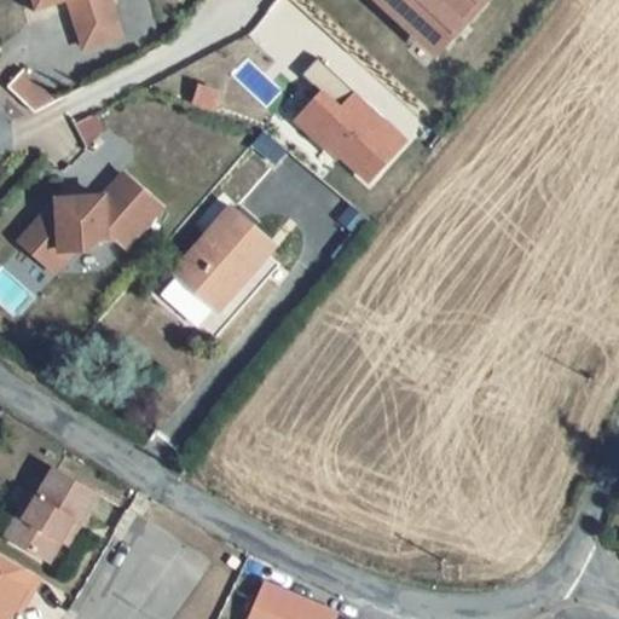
[(122,40),(111,0),(25,0),(30,15),(58,7),(68,9),(79,51),(122,40)]
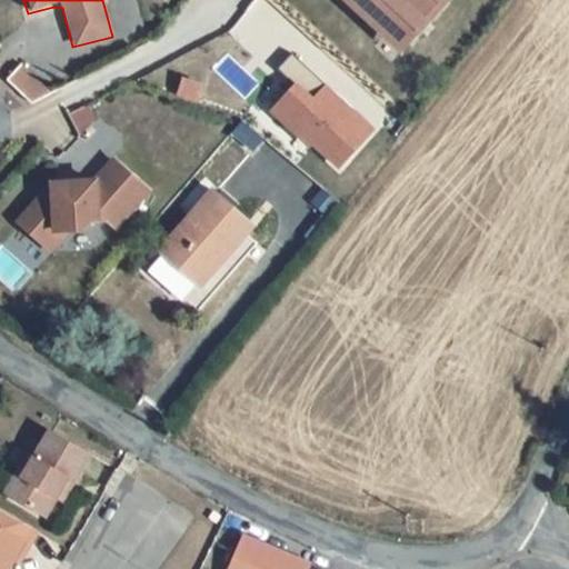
[(337,0),(400,57),(450,0),(337,0)]
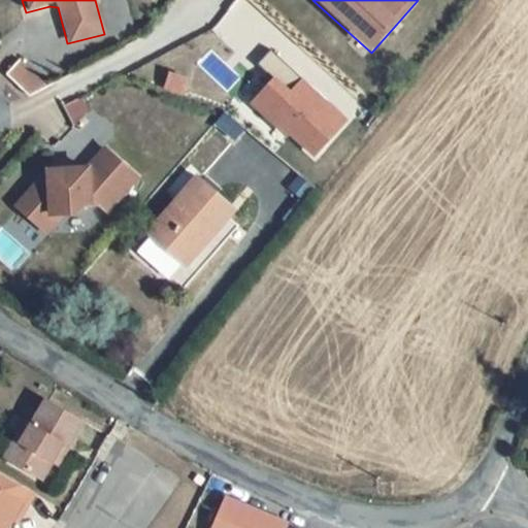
[(269,51),(259,63),(289,87),(299,74),(269,51)]
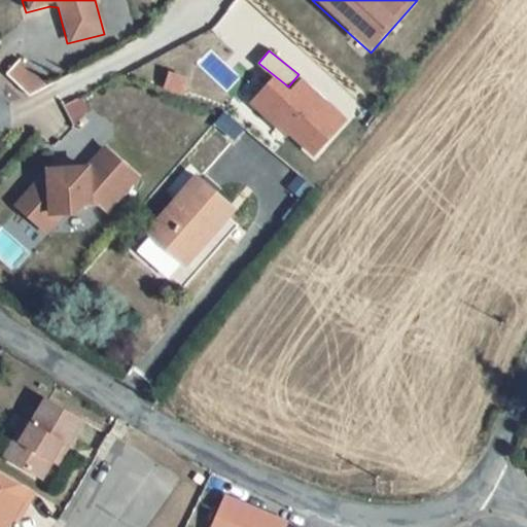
[(32,96),(43,82),(18,62),(7,75),(32,96)]
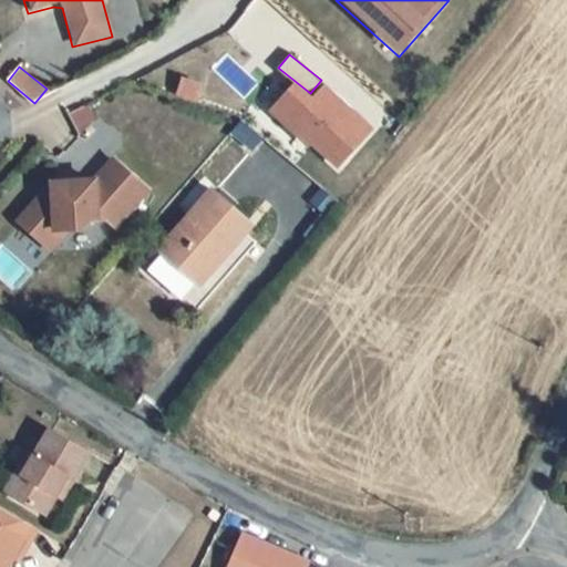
[(267,110),(336,172),(374,130),(323,82),(310,96),(294,81),(267,110)]
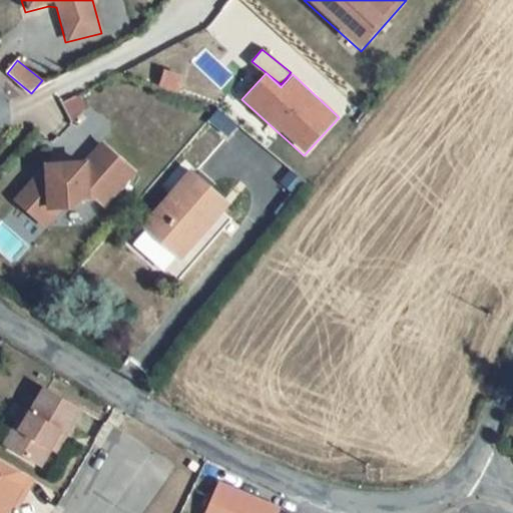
[(89,129),(18,205),(48,232),(84,193),(102,209),(136,173),(89,129)]
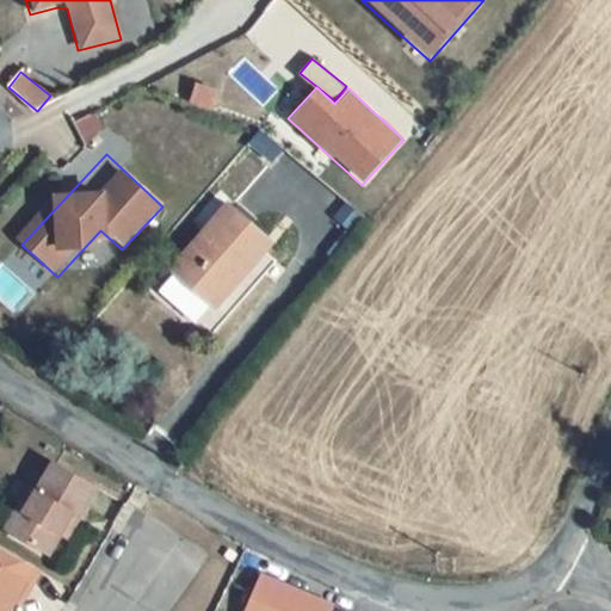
[(176,329),(218,365),(232,349),(227,344),(266,297),(229,267),(176,329)]
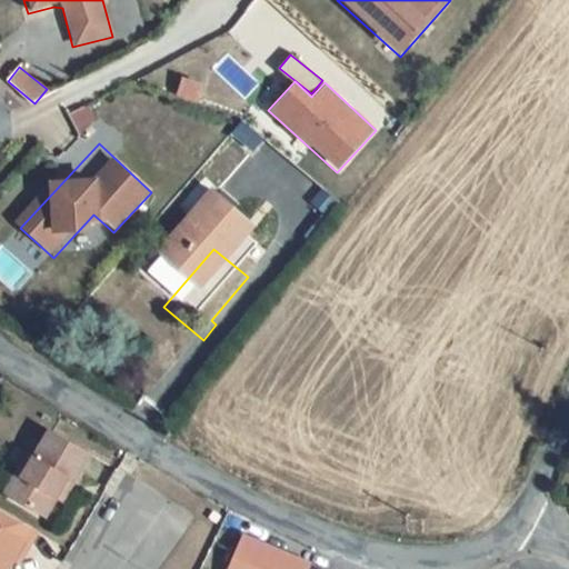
[(90,453),(52,431),(37,458),(31,455),(19,473),(25,478),(13,497),(46,516),(58,497),(68,478),(73,482),(90,453)]
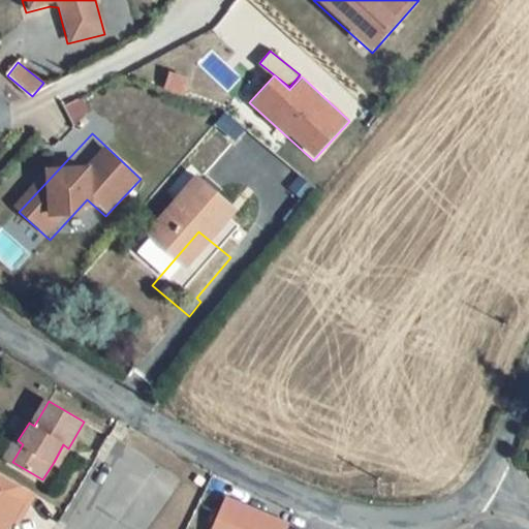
[(23,444),(18,440),(7,459),(12,462),(23,444)]
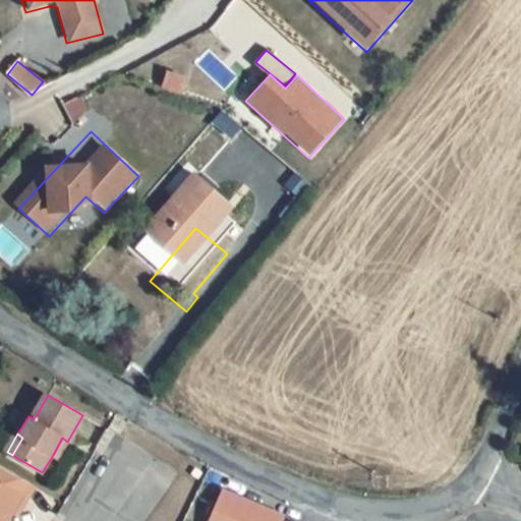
[(67,442),(62,438),(53,455),(58,458),(67,442)]
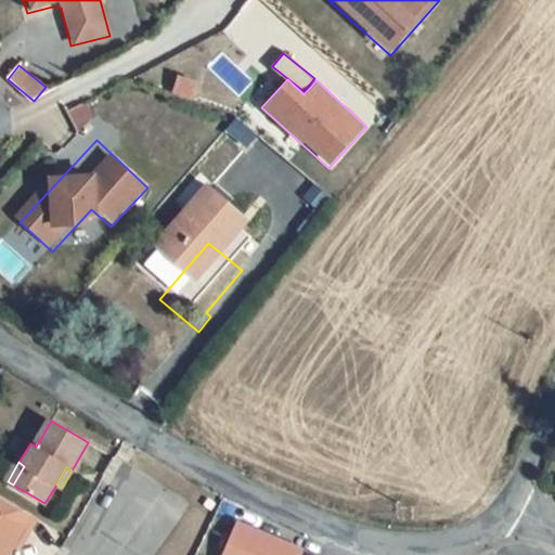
[(0,554),(9,554),(14,547),(18,550),(37,518),(0,495),(0,554)]
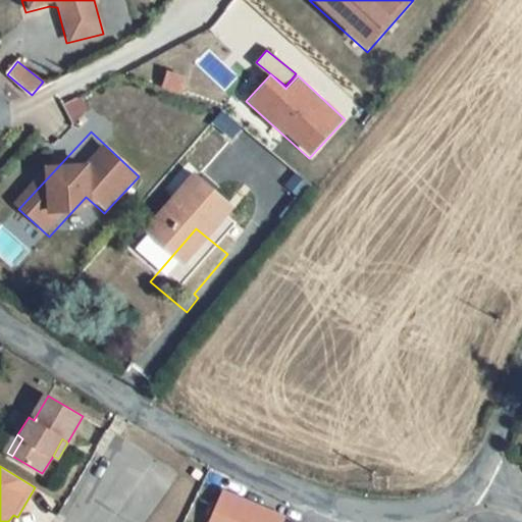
[(294,521),(301,508),(284,501),(274,521),(294,521)]
